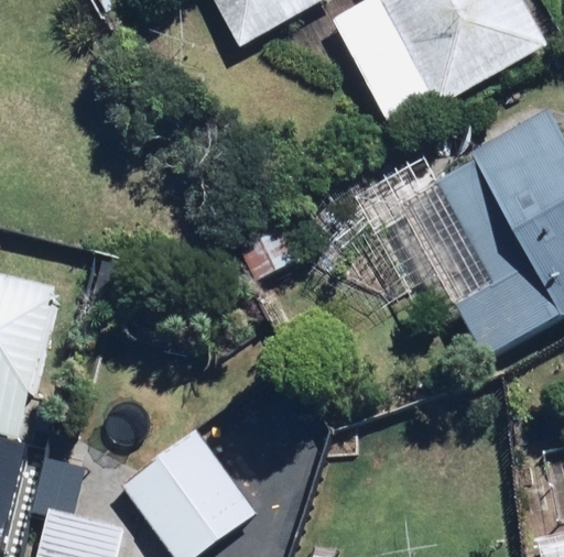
[(208,0),(234,47),(324,0),(361,0),(332,17),(393,135),(556,50),(530,0),(208,0)]
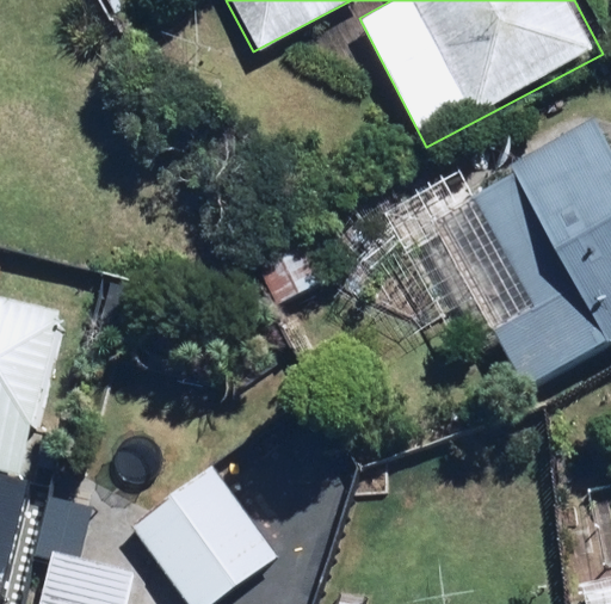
[(517,383),(610,337),(610,147),(596,117),(466,183),(457,166),(389,199),(433,289),(462,275),(517,383)]
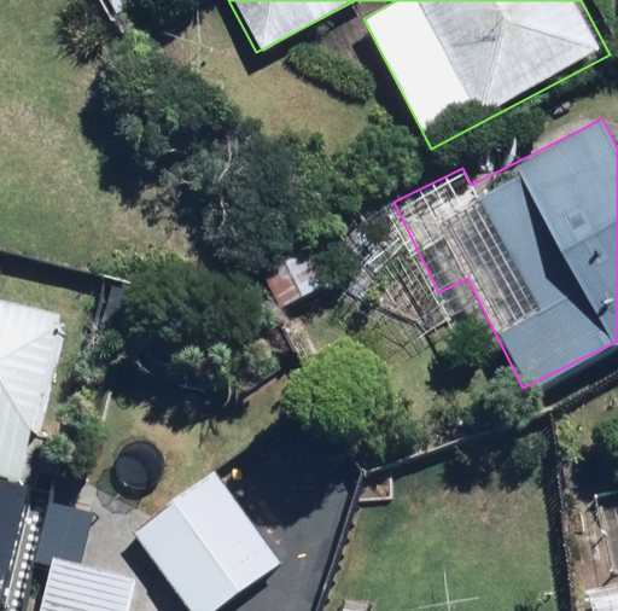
[(330,292),(304,238),(255,262),(281,315),(330,292)]
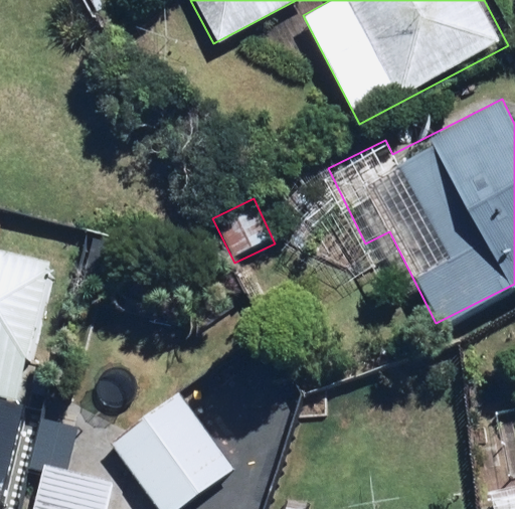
[(19,404),(53,269),(0,255),(0,481),(8,484),(28,406),(19,404)]
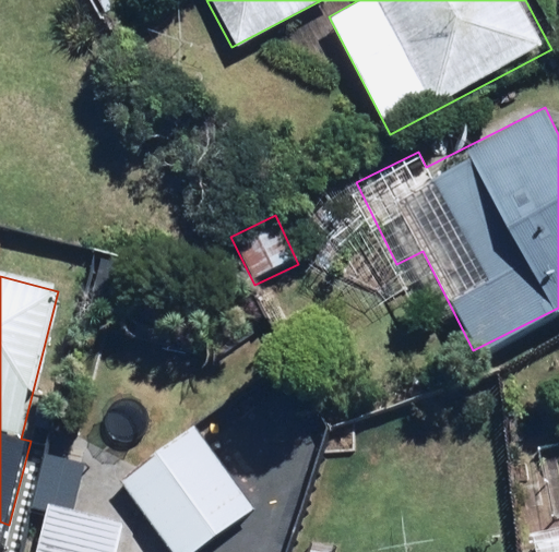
[(192,422),(121,482),(180,551),(202,551),(260,503),(192,422)]
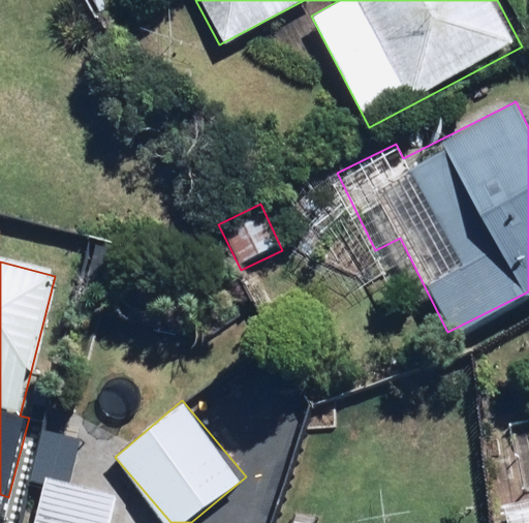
[(109,522),(117,496),(47,478),(34,522),(109,522)]
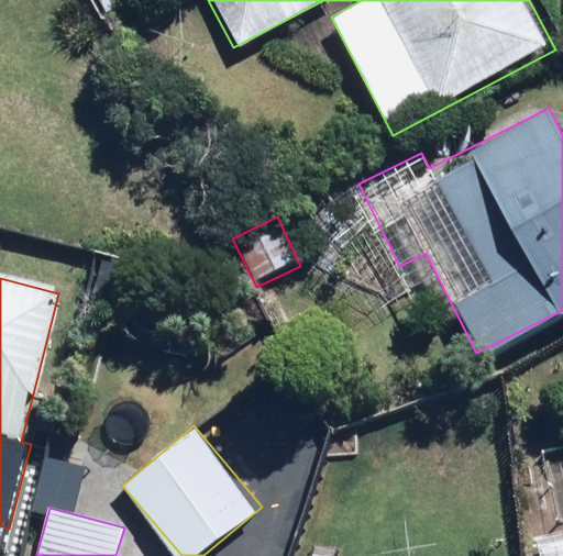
[(562,555),(562,533),(530,541),(533,555),(562,555)]
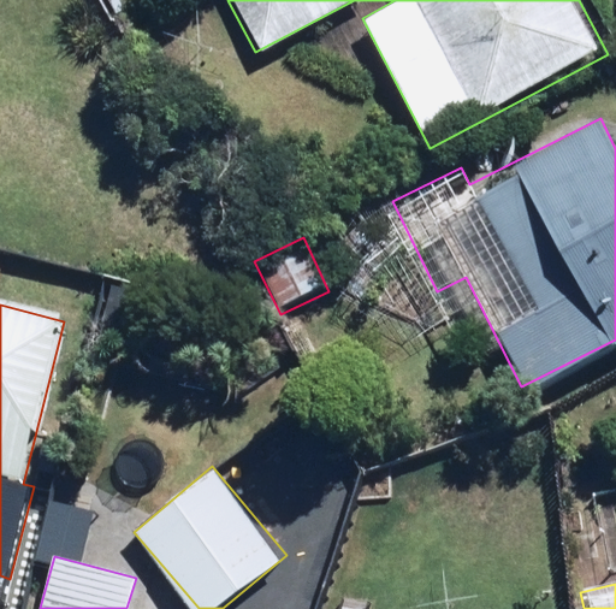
All buildings are outlined.
